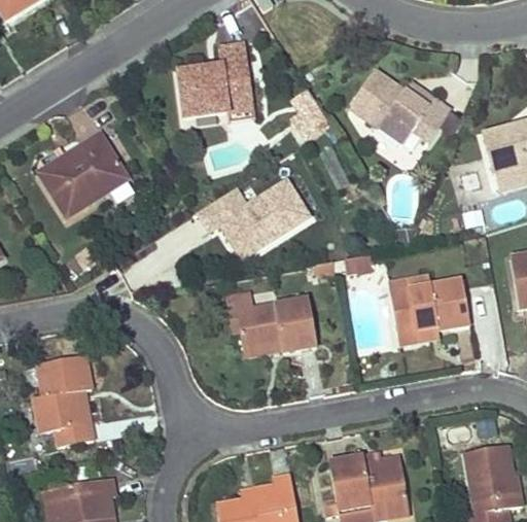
[(0,0),(0,9),(5,20),(37,0),(0,0)]
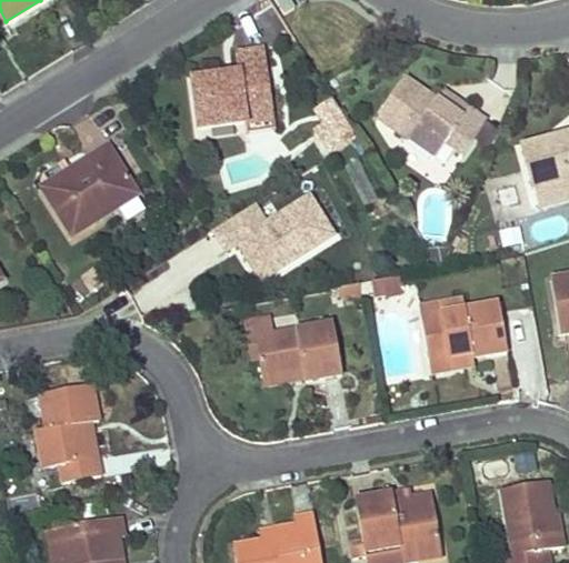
[(278,0),(285,9),(295,2),(293,0),(278,0)]
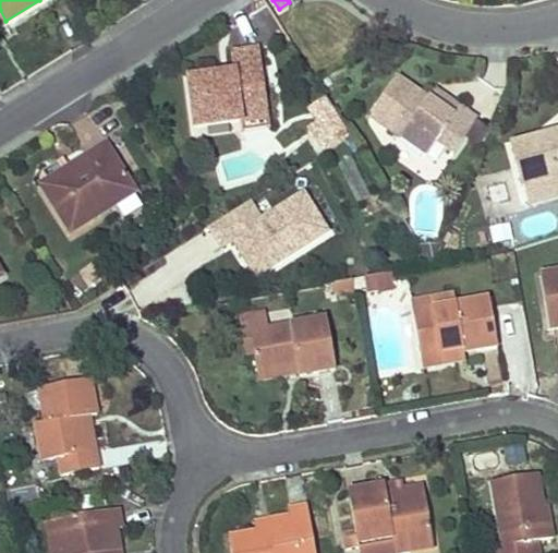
[(194,123),(240,118),(238,99),(268,95),(261,44),(232,48),(235,69),(187,75),(194,123)]
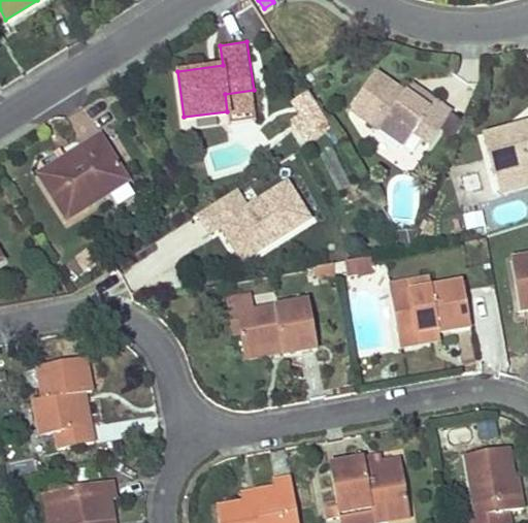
[(429,107),(405,92),(375,71),(350,108),(403,146),(413,133),(429,143),(452,110),(435,99),(429,107)]
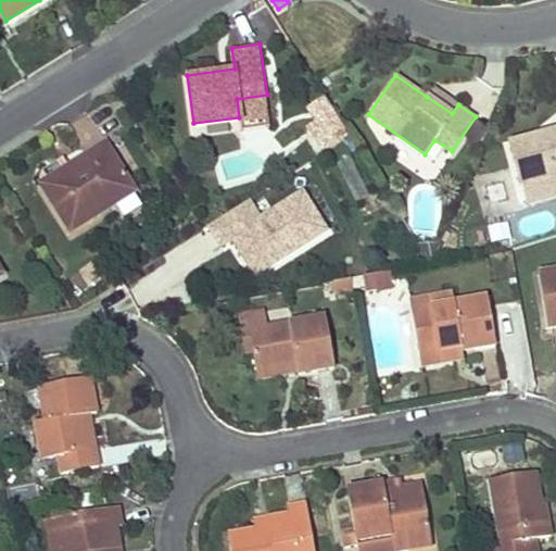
[(452,113),(458,104),(433,87),(427,97),(452,113)]
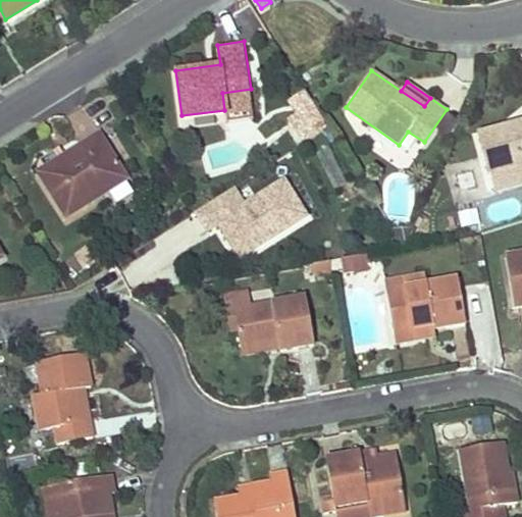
[(297,112),(315,101),(306,87),(288,98),(297,112)]
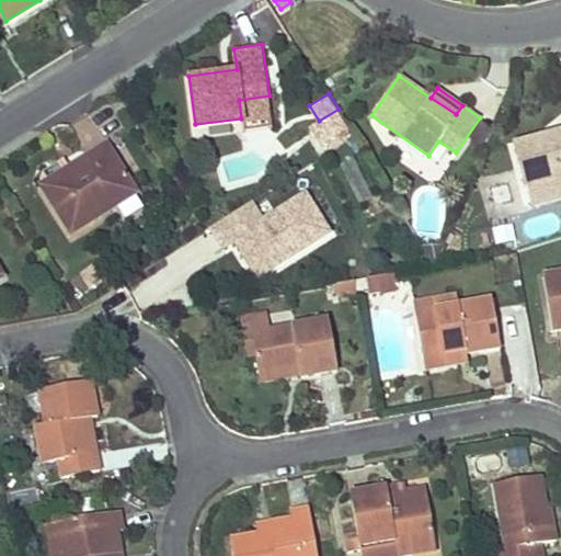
[(272,114),(270,95),(239,100),(241,118),(272,114)]
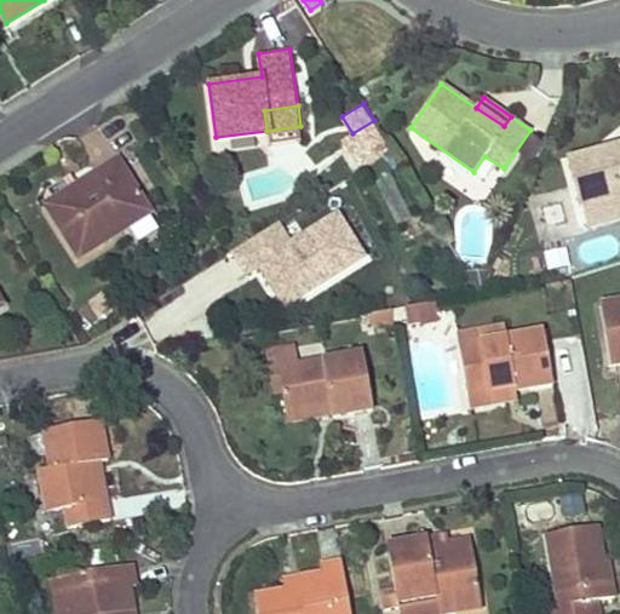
[(355,160),(388,141),(374,120),(352,133),(343,141),(355,160)]
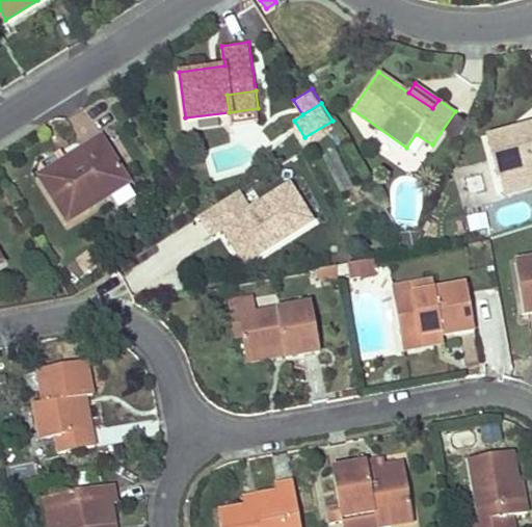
[(531,125),(519,129),(520,134),(511,136),(510,131),(488,137),(499,175),(531,165),(531,125)]
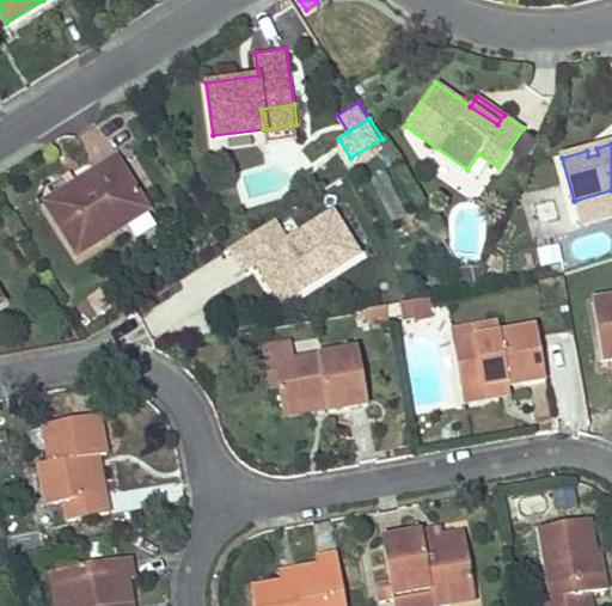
[(102,169),(48,202),(77,249),(147,204),(116,153),(98,164),(102,169)]
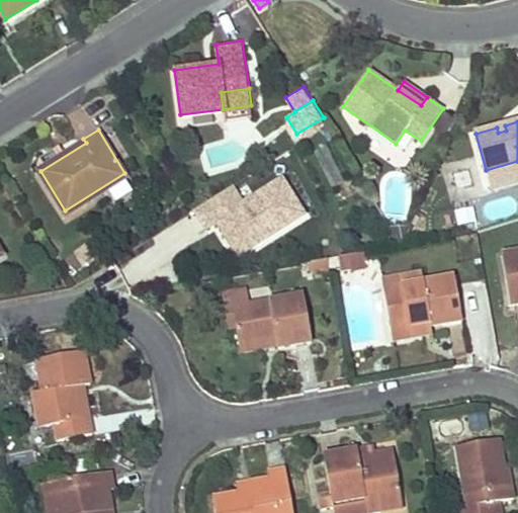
[(83,139),(38,167),(40,171),(86,143),(83,139)]
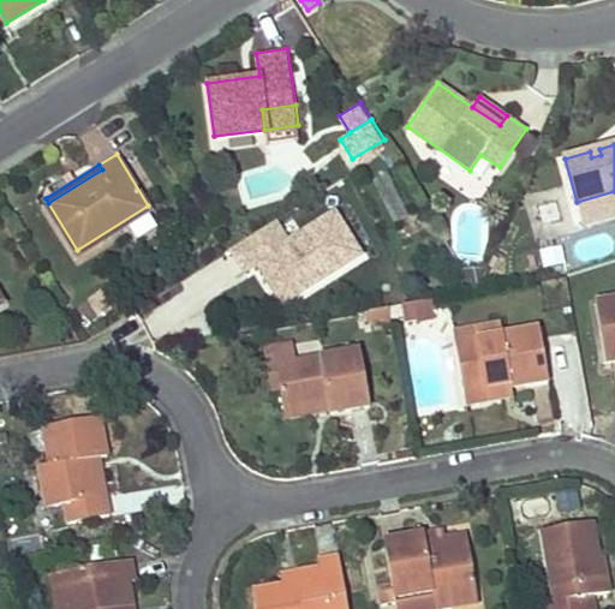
[(614,191),(577,202),(581,220),(614,210),(614,191)]
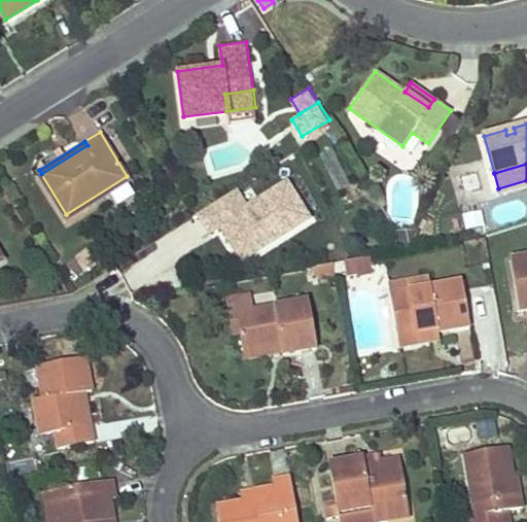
[(466,225),(485,221),(482,207),(463,210),(466,225)]
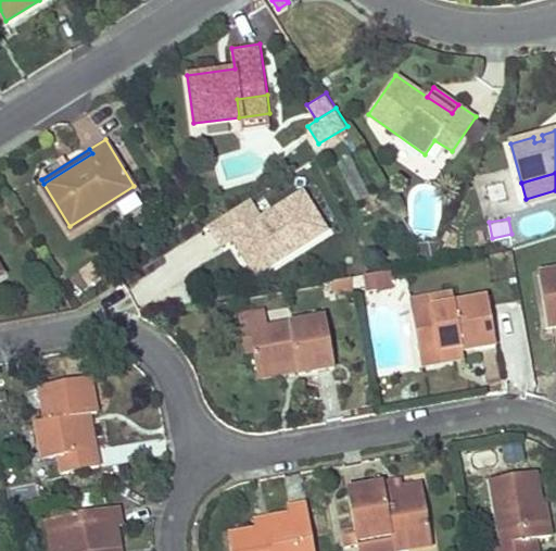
[(548,324),(555,323),(555,266),(539,270),(548,324)]
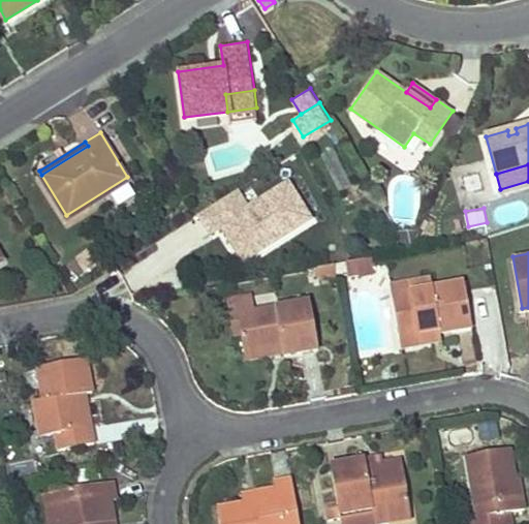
[(370,254),(345,259),(348,273),(360,271),(360,268),(372,266),(370,254)]
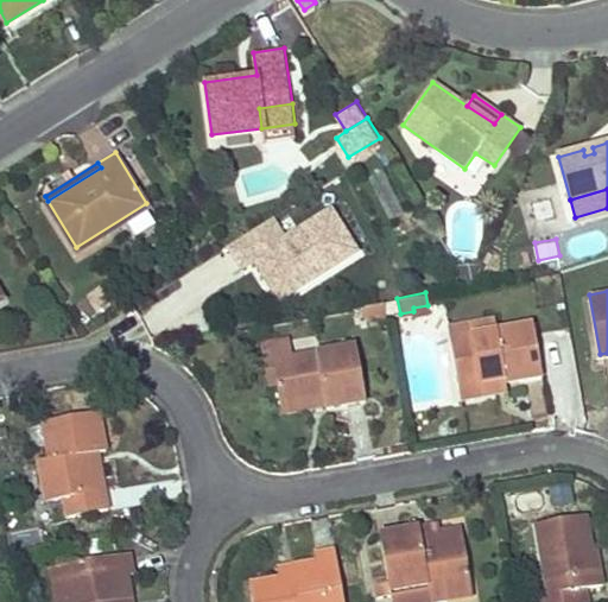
[(385,298),(361,303),(365,321),(388,316),(385,298)]
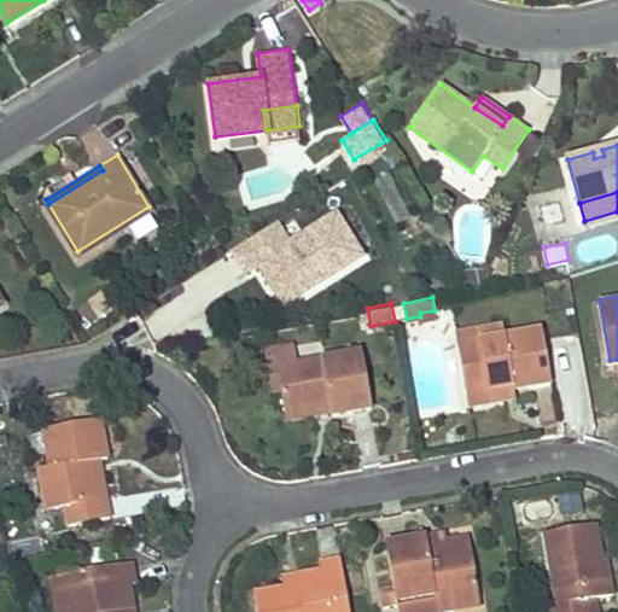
[(456,328),(458,341),(503,333),(502,321),(456,328)]
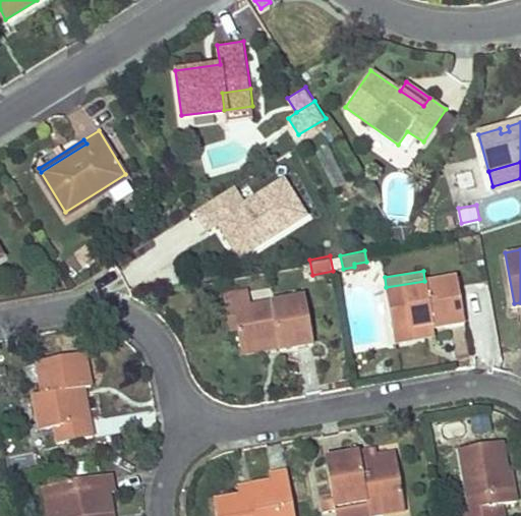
[(424,281),(386,287),(393,328),(431,321),(432,326),(464,321),(457,275),(424,281)]
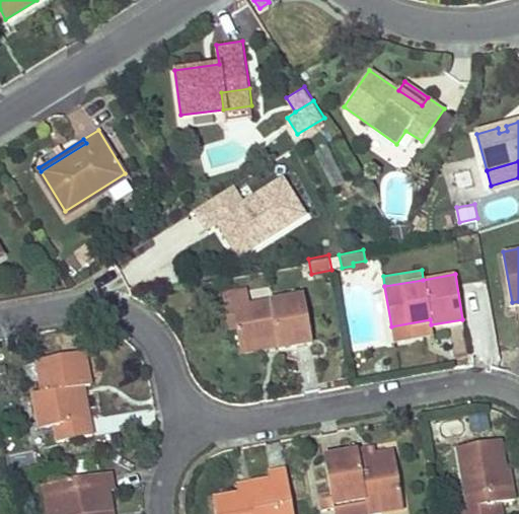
[(232,304),(238,340),(275,335),(276,344),(277,346),(312,340),(304,291),(232,304)]
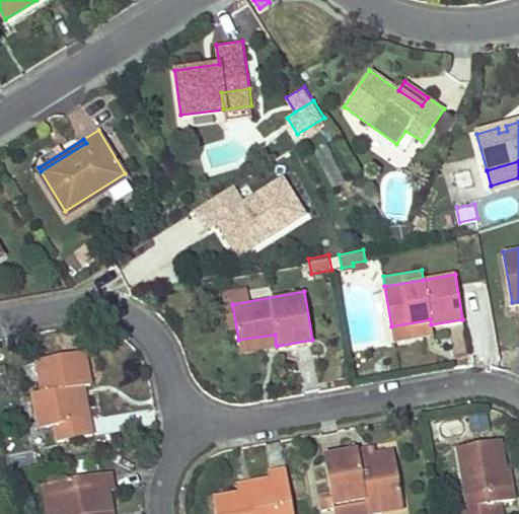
[(430,319),(391,326),(393,338),(432,332),(431,324),(430,319)]
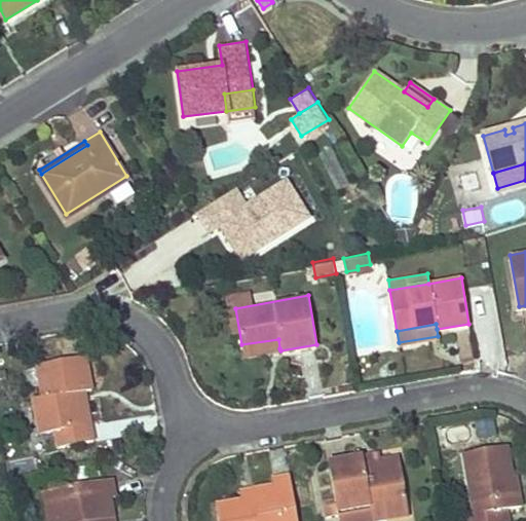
[(278,339),(241,344),(242,354),(279,348),(278,339)]
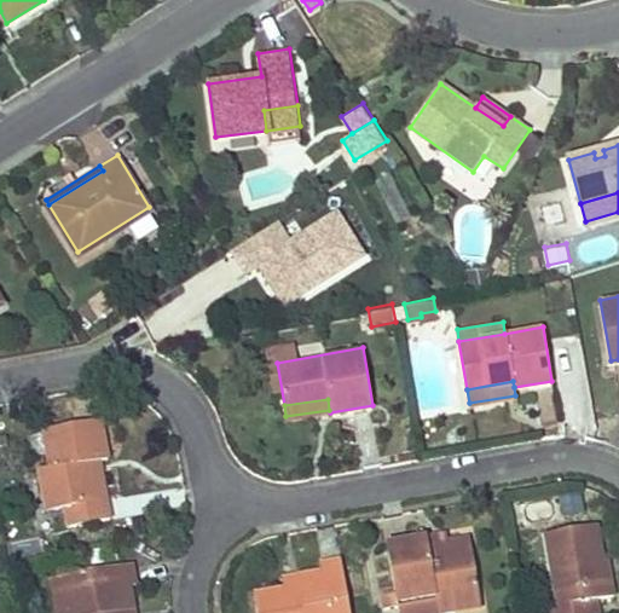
[(87,460),(98,457),(105,456),(98,417),(41,427),(48,464),(38,466),(45,507),(63,503),(65,522),(108,515),(105,496),(93,497),(87,460)]
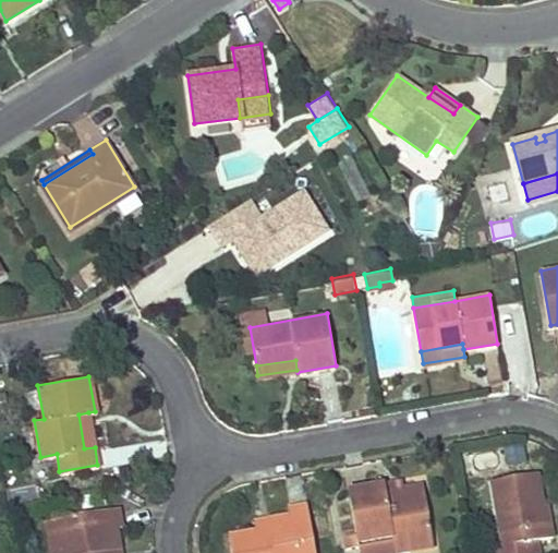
[(95,447),(88,412),(79,415),(84,448),(95,447)]
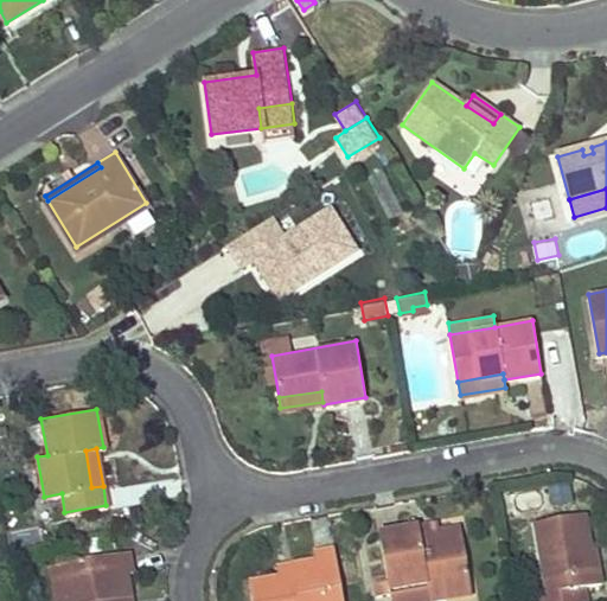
[(548,590),(536,592),(537,600),(585,600),(582,583),(593,581),(587,547),(581,511),(534,519),(541,556),(548,590)]
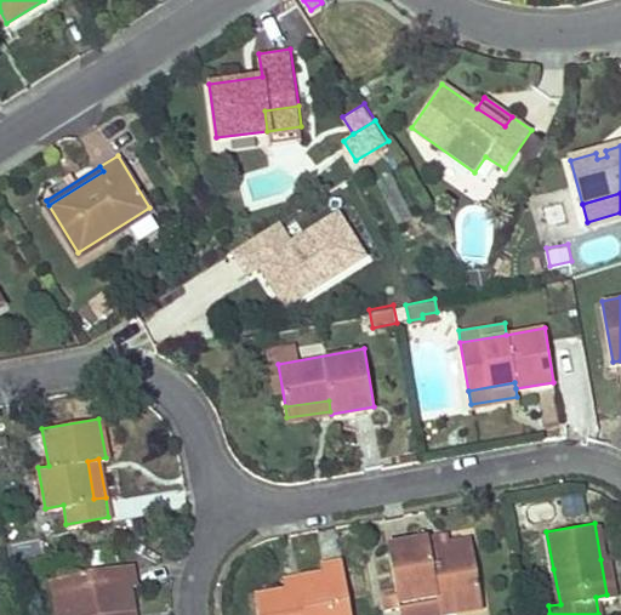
[(445,533),(428,535),(429,545),(446,542),(445,533)]
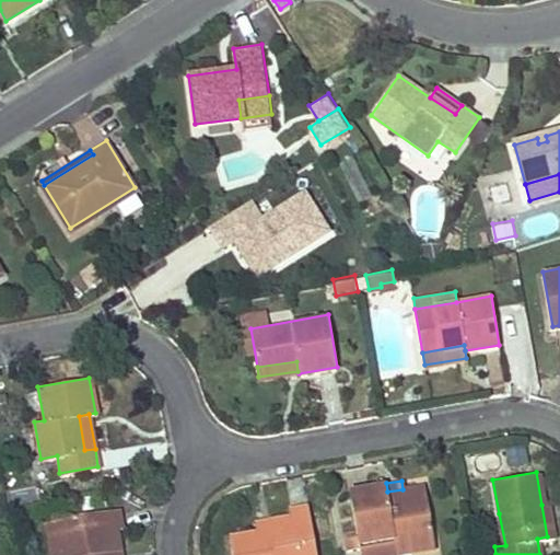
[(387,492),(386,483),(349,489),(358,541),(392,535),(396,552),(434,545),(423,485),(403,489),(387,492)]
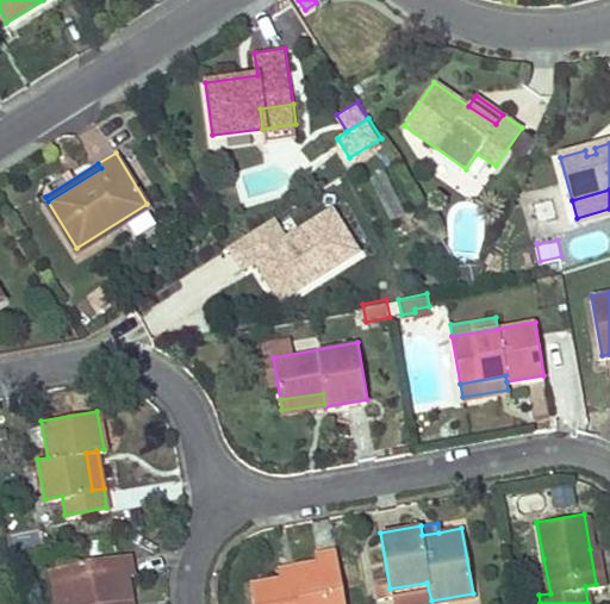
[(293,576),(279,578),(249,583),(253,603),(344,603),(336,549),(315,553),(316,561),(291,565),(293,576)]
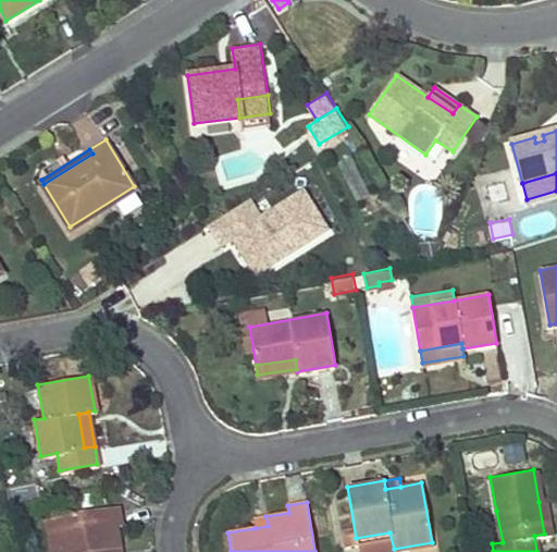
[(546,502),(539,502),(544,534),(552,532),(546,502)]
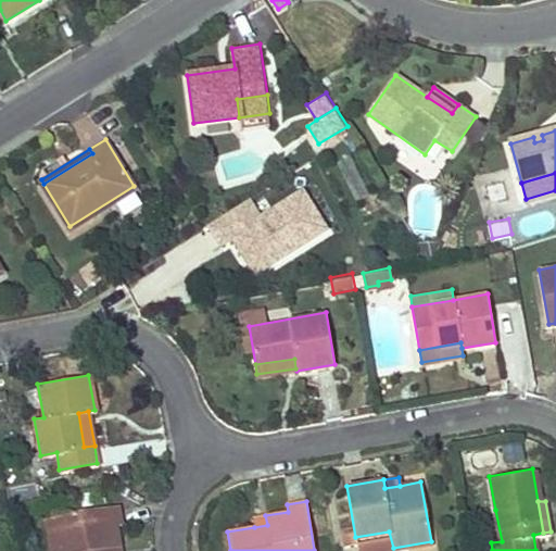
[(117,503),(54,514),(61,550),(112,550),(111,546),(119,545),(115,523),(121,522),(117,503)]
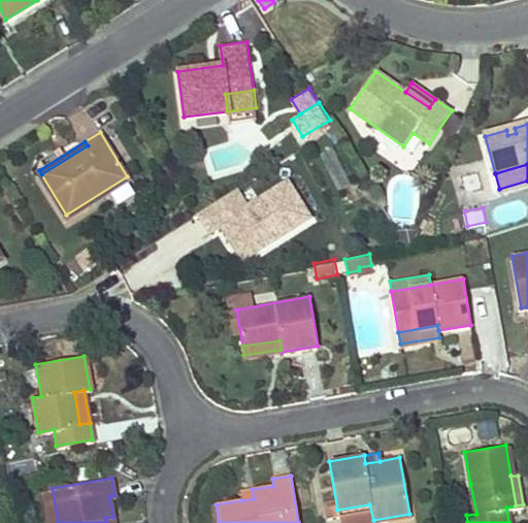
[(470,484),(460,486),(466,515),(476,514),(470,484)]
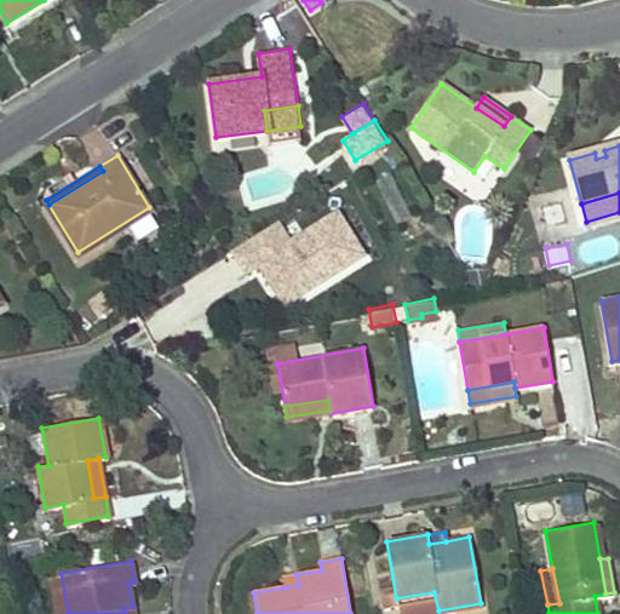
[(68,613),(61,573),(49,575),(55,613),(68,613)]
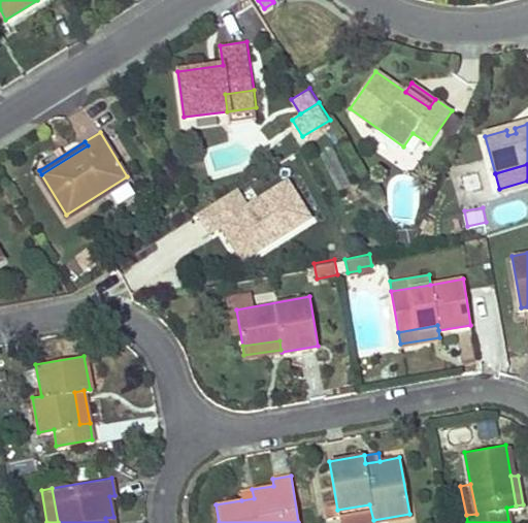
[(252,489),(239,491),(241,500),(254,498),(252,489)]
